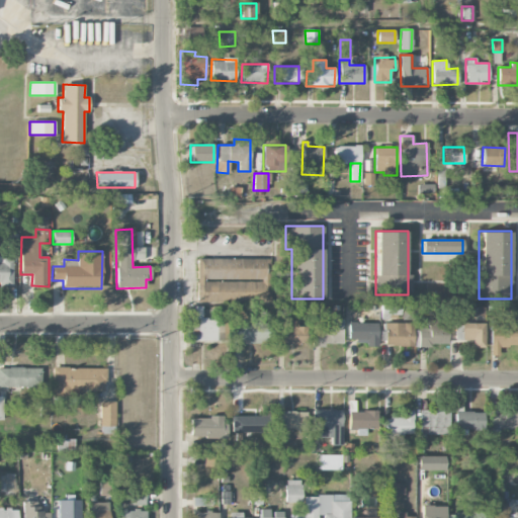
[(269,301),(269,258),(195,258),(195,301),(269,301)]
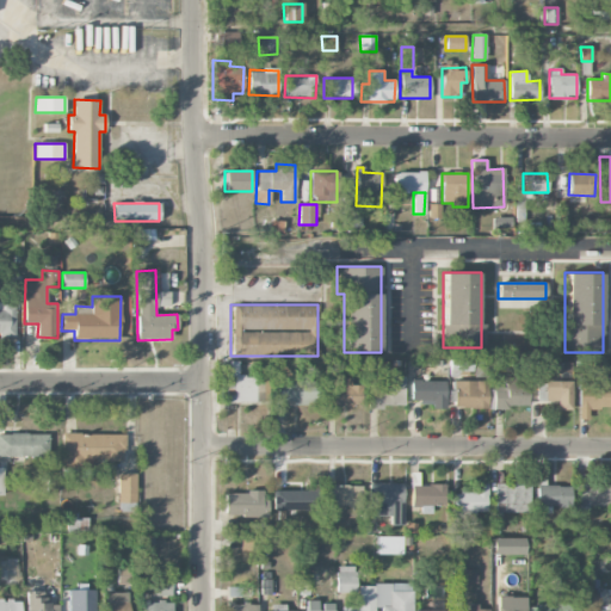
[(254,402),(254,376),(238,376),(238,362),(228,360),(228,375),(224,375),(223,401),(254,402)]
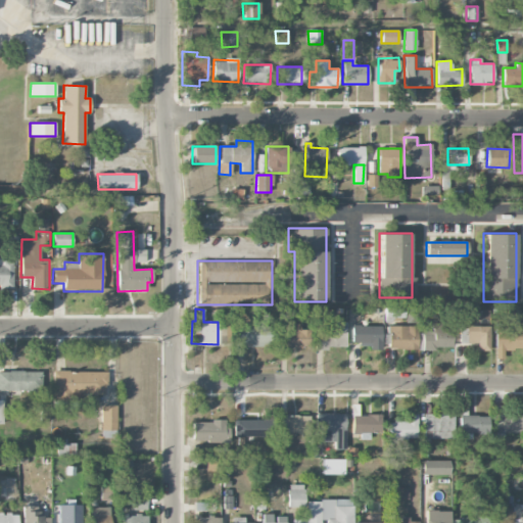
[(423,348),(454,348),(454,321),(432,321),(432,332),(422,332),(423,348)]
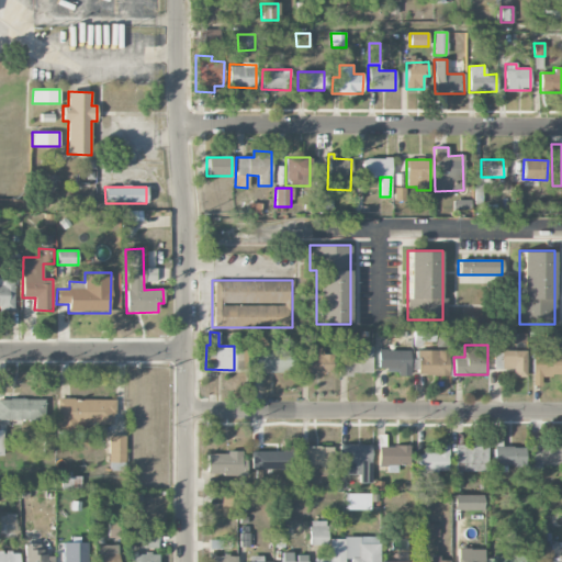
[(371,346),(358,346),(358,355),(337,355),(337,374),(372,374),(371,346)]
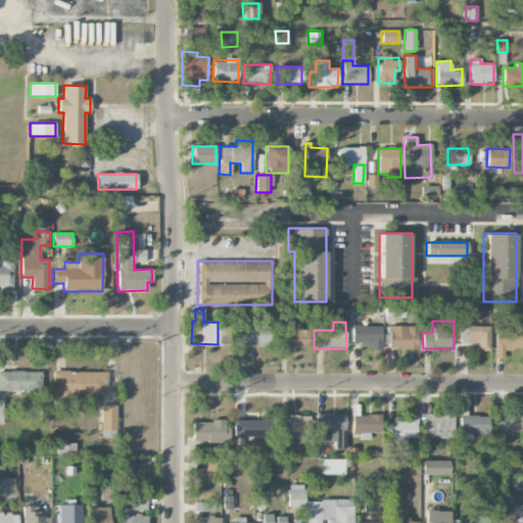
[(300,324),(286,323),(286,330),(280,330),(279,347),(308,348),(308,330),(300,329),(300,324)]
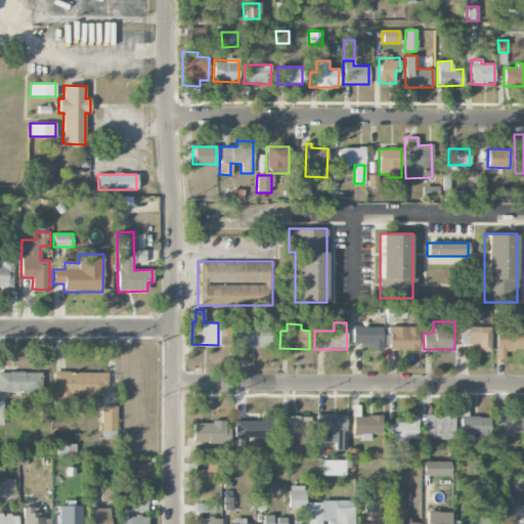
[(236,324),(236,346),(271,346),(271,326),(252,326),(252,324),(236,324)]
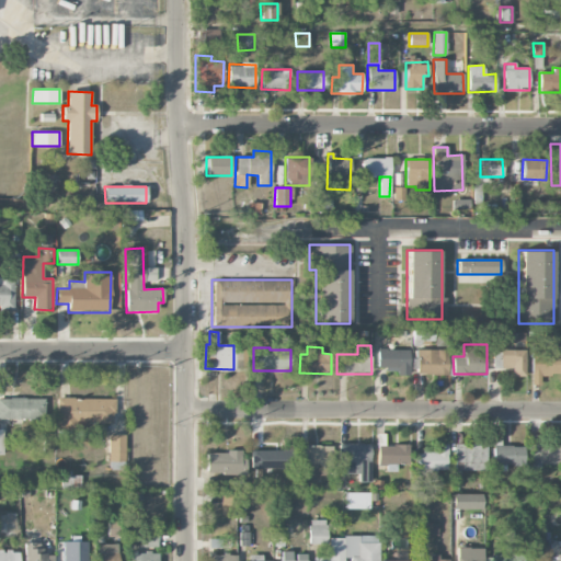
[(409,350),(377,350),(377,373),(409,373),(409,350)]
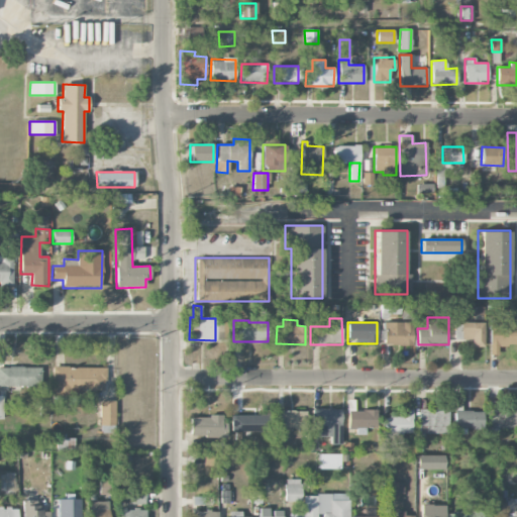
[(384,322),(384,344),(412,345),(413,323),(384,322)]
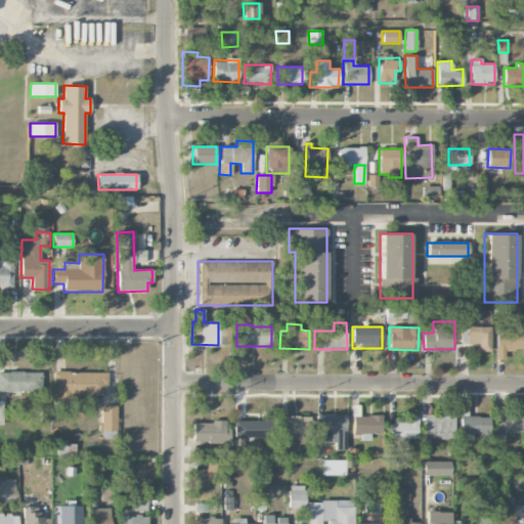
[(460,344),(478,344),(478,351),(490,352),(490,326),(460,326),(460,344)]
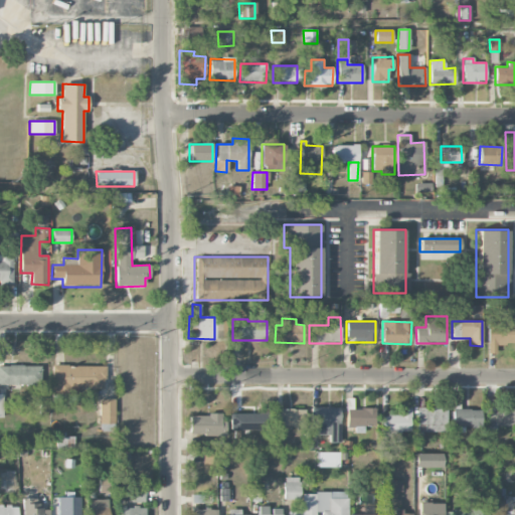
[(487,353),(496,353),(496,344),(514,344),(514,324),(488,324),(487,353)]
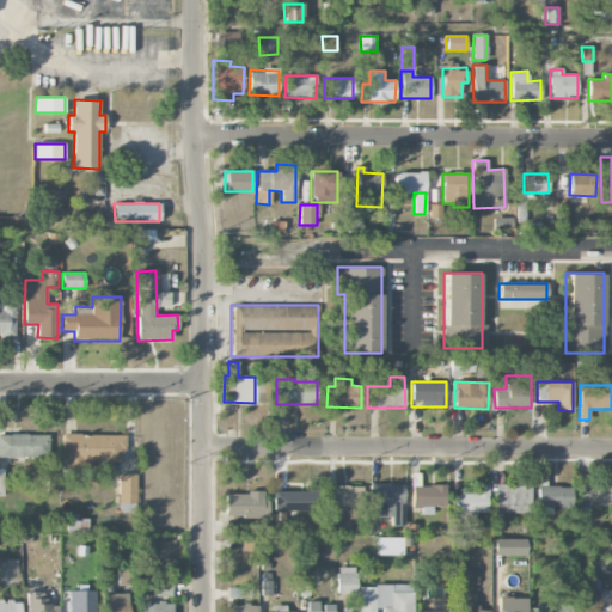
[(0,434),(0,457),(49,457),(48,434),(0,434)]
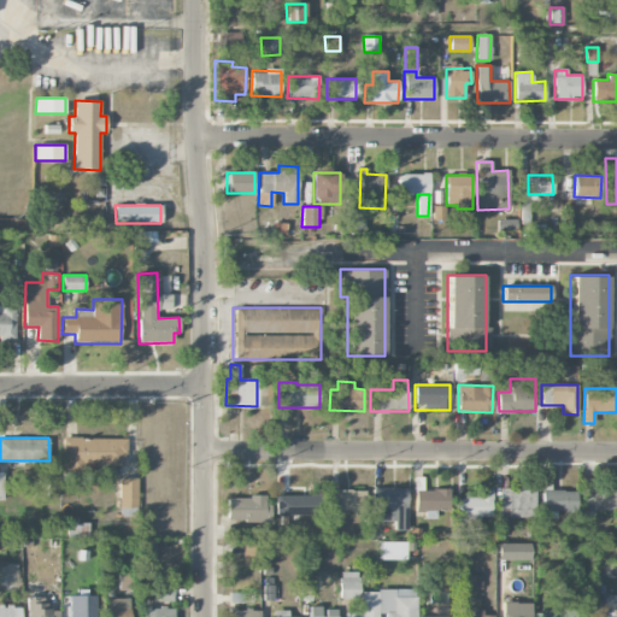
[(125,438),(62,439),(63,474),(90,474),(90,465),(127,464),(125,438)]
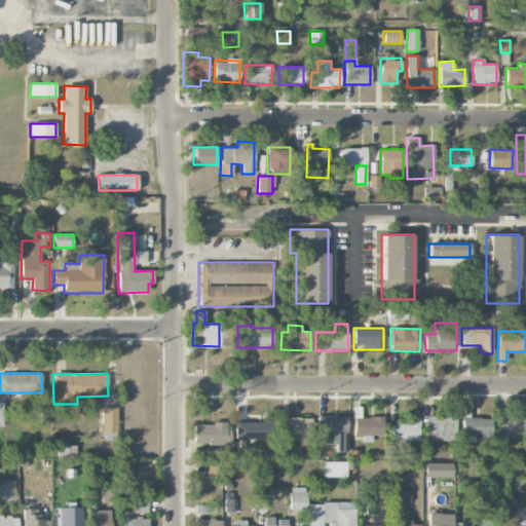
[(116,408),(101,408),(102,434),(117,433),(116,408)]
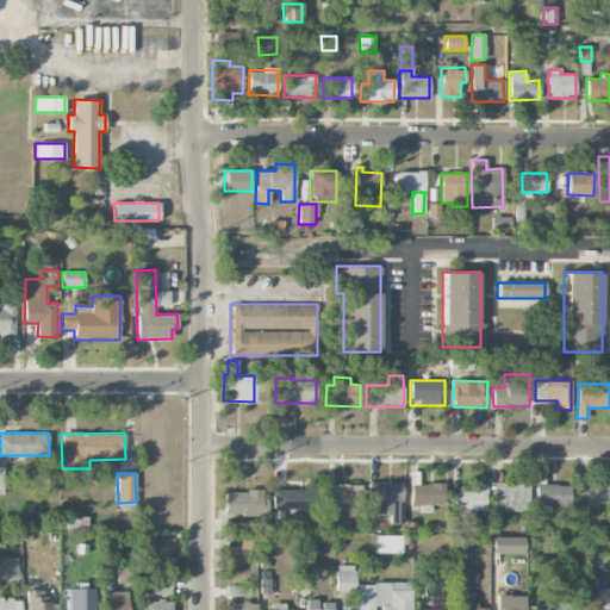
[(388,516),(390,524),(403,524),(403,483),(368,483),(368,516),(388,516)]
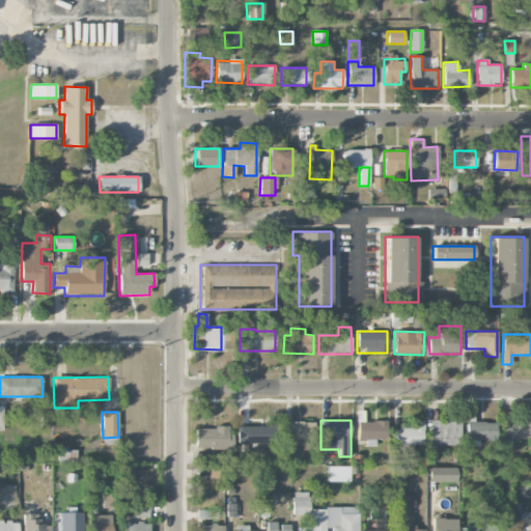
[(429,439),(437,439),(437,445),(459,446),(459,420),(429,420),(429,439)]
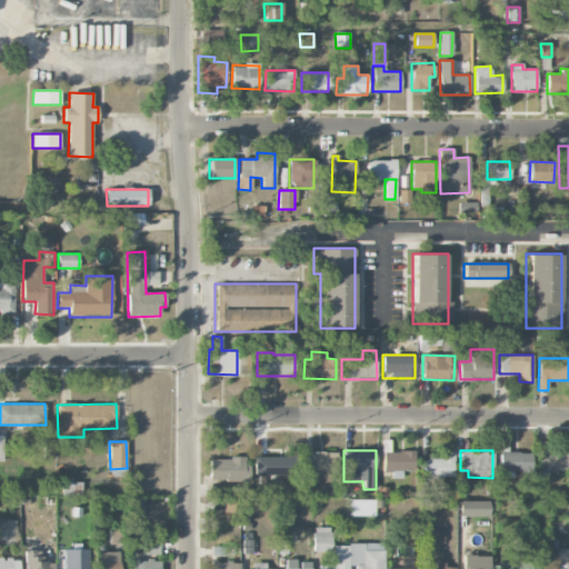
[(568,450),(538,451),(539,472),(568,471),(568,450)]
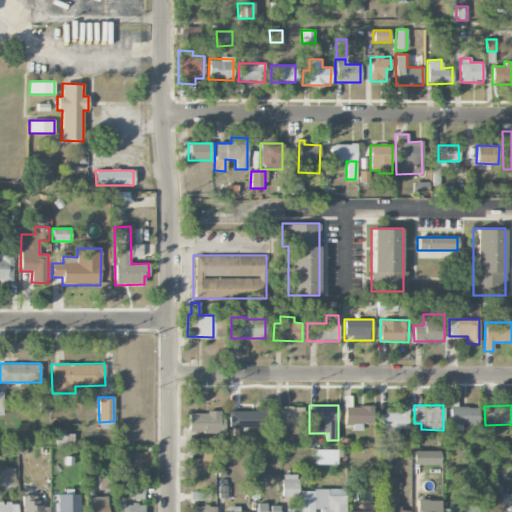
[(273,425),(302,424),(301,406),(273,407),(273,425)]
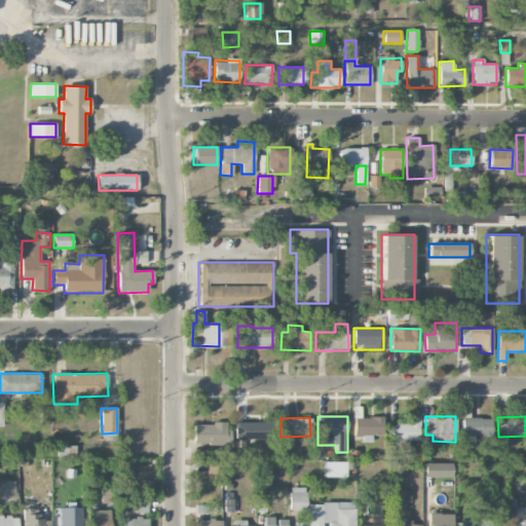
[(354,437),(362,436),(362,442),(372,442),(372,435),(383,435),(383,417),(353,418),(354,437)]
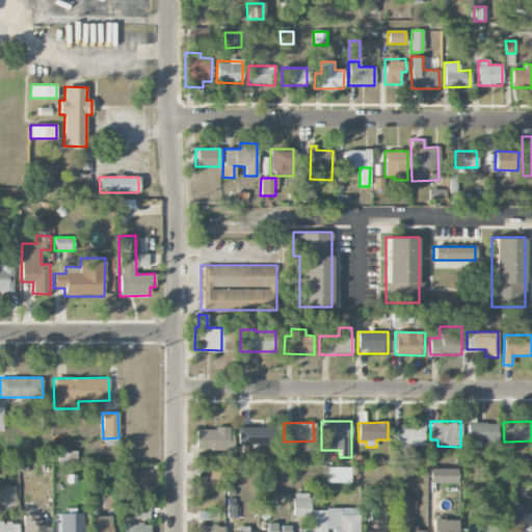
[(394,428),(394,447),(424,446),(424,422),(411,422),(411,428),(394,428)]
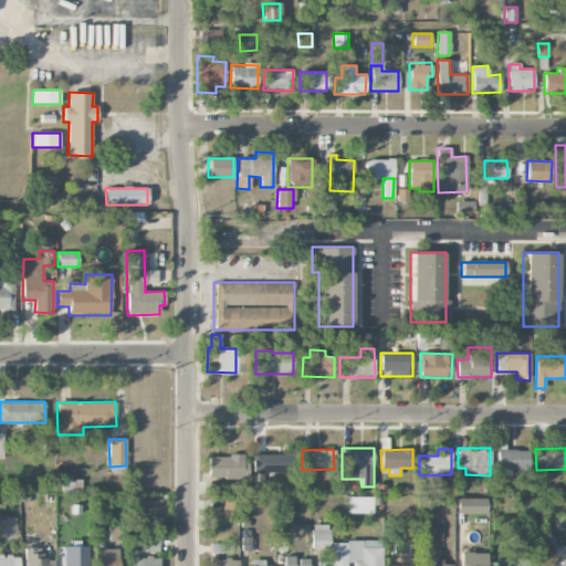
[(528,471),(528,450),(498,450),(498,475),(510,475),(510,471),(528,471)]
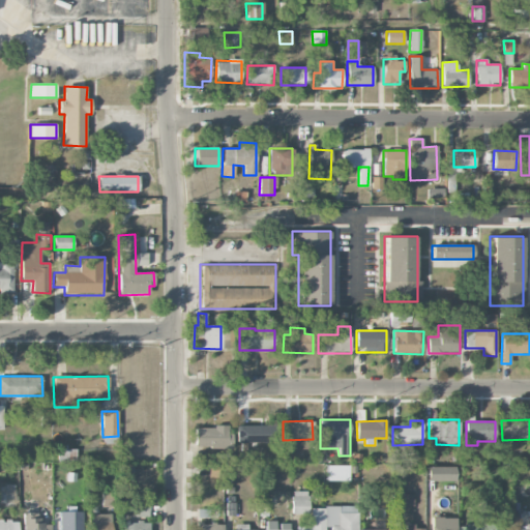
[(276,443),(276,424),(236,424),(236,443),(276,443)]
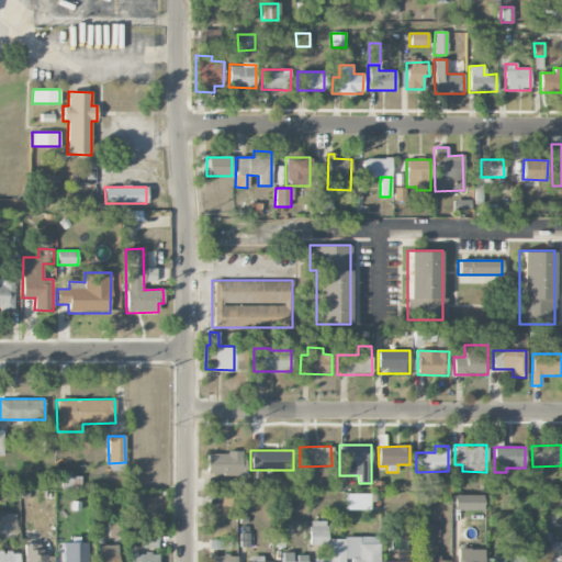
[(245,453),(208,452),(206,474),(245,475),(245,453)]
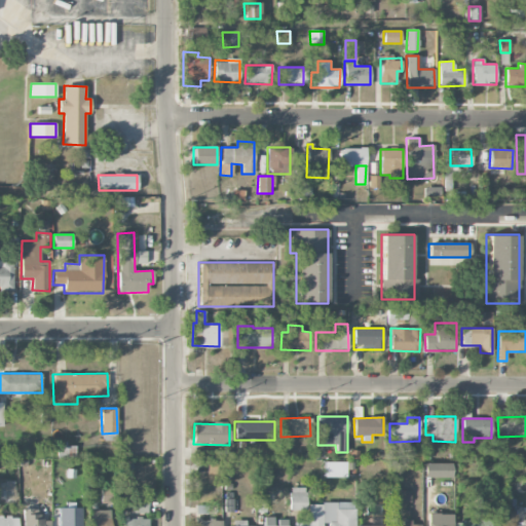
[(58,457),(75,458),(76,445),(58,444),(58,457)]
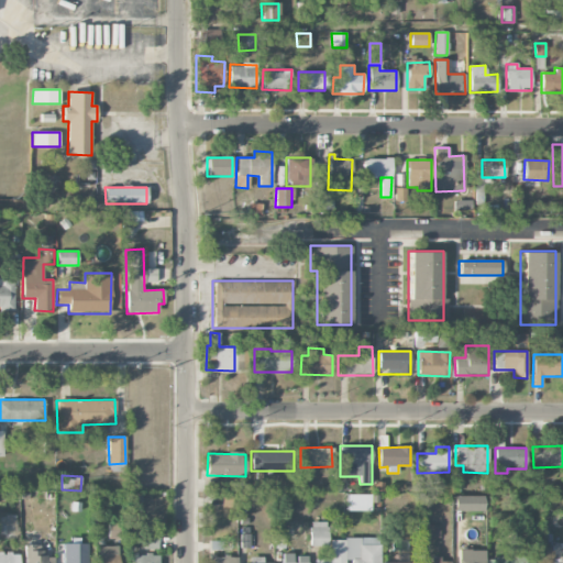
[(0,515),(0,520),(0,536),(17,536),(17,516),(0,515)]
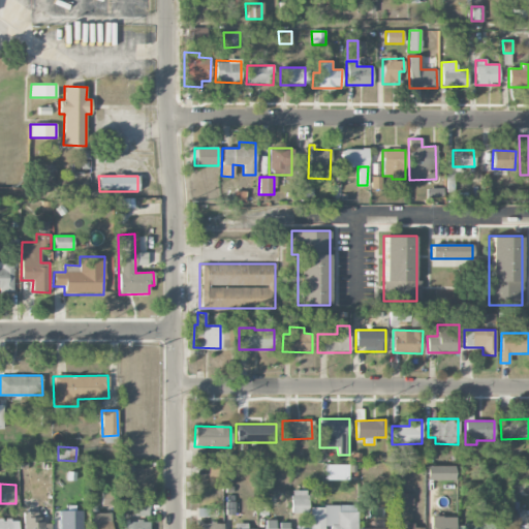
[(308,514),(308,491),(291,490),(291,514),(308,514)]
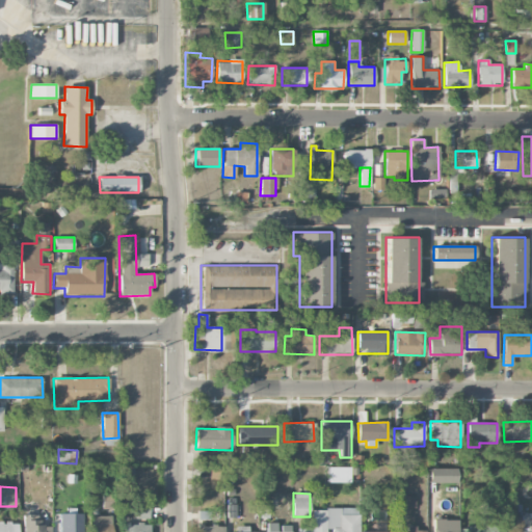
[(415,496),(393,497),(393,509),(416,509),(415,496)]
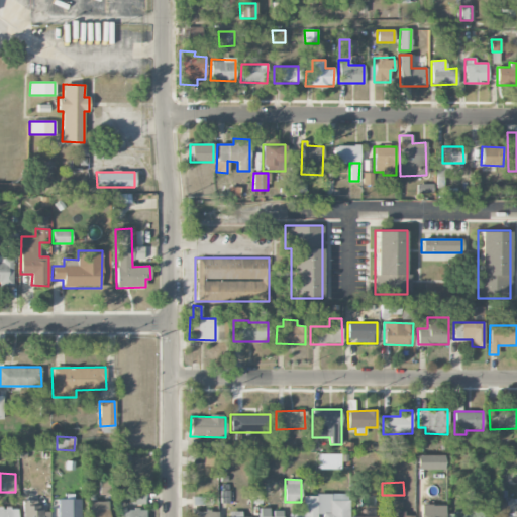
[(145,505),(145,489),(129,489),(129,505),(145,505)]
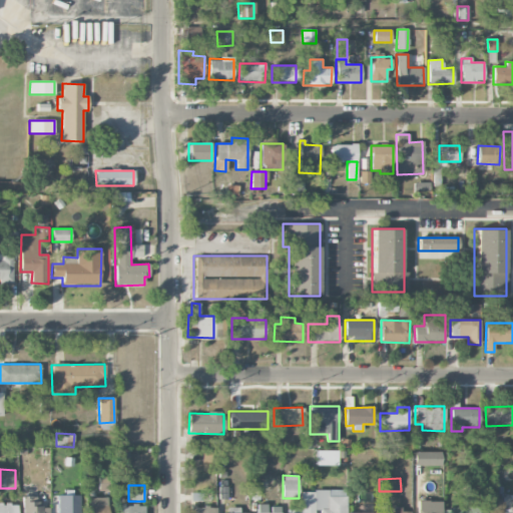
[(346,512),(346,491),(301,491),(301,508),(287,508),(287,512),(314,512),(315,510),(320,510),(320,512),(346,512)]
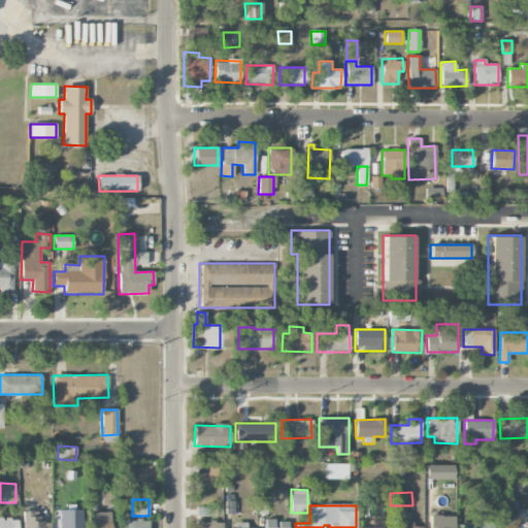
[(81,527),(81,509),(59,510),(59,527),(81,527)]
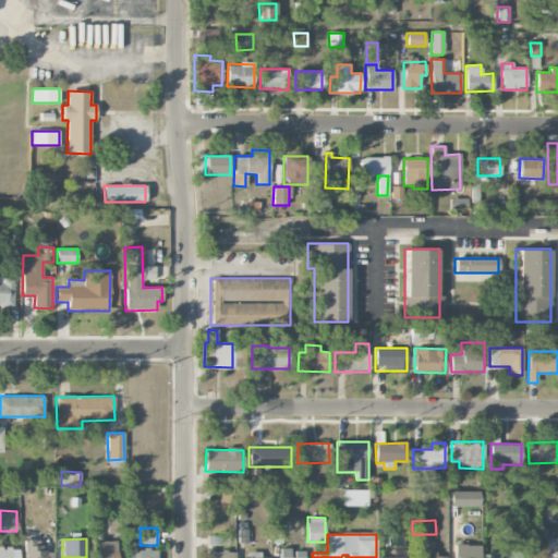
[(51,557),(51,552),(41,552),(40,540),(24,541),(24,557),(51,557)]
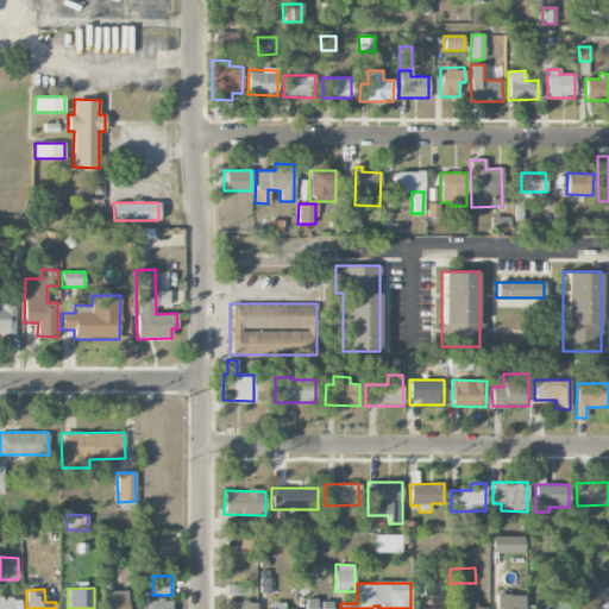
[(101,591),(101,608),(127,608),(127,591),(101,591)]
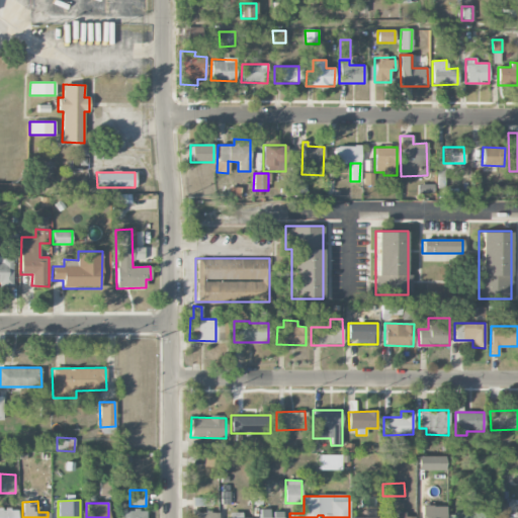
[(441,517),(442,506),(421,506),(420,517),(441,517)]
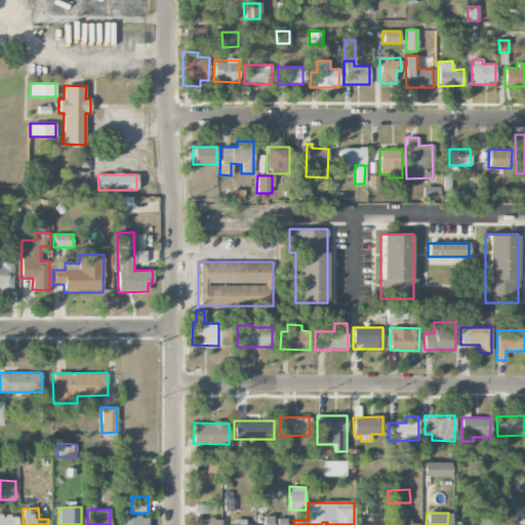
[(17,524),(17,516),(0,515),(0,524),(17,524)]
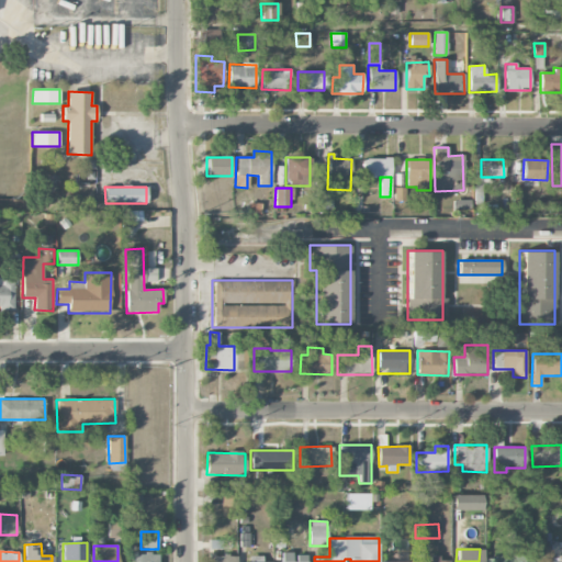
[(280,552),(280,561),(306,561),(307,554),(294,555),(294,552),(280,552)]
